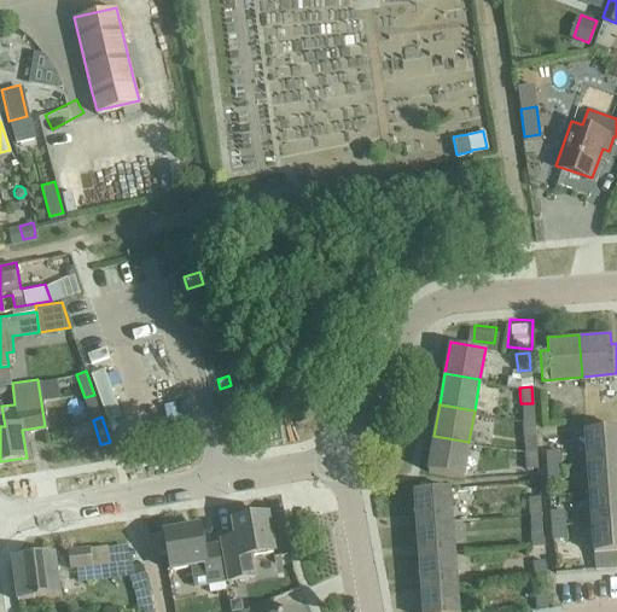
[(521,419),(522,435),(535,433),(534,419),(521,419)]
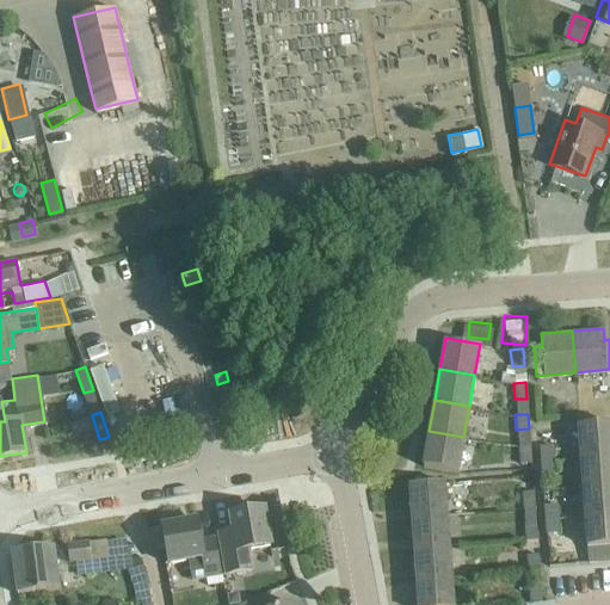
[(92,415),(79,418),(81,430),(93,427),(92,415)]
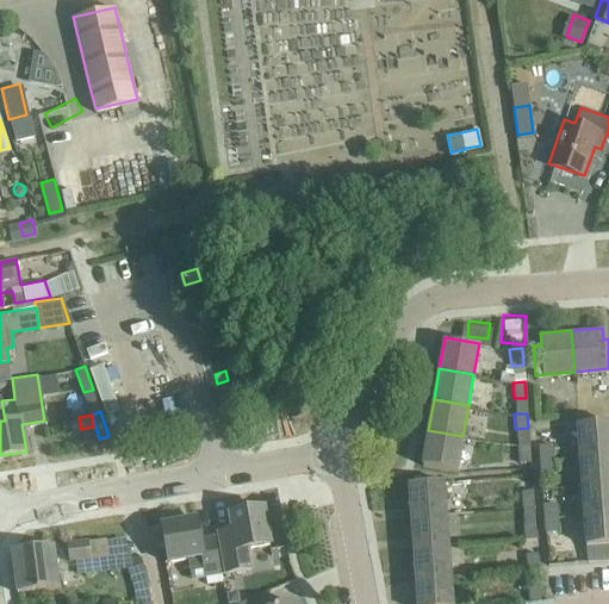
[(579,453),(608,450),(608,419),(577,423),(579,453)]
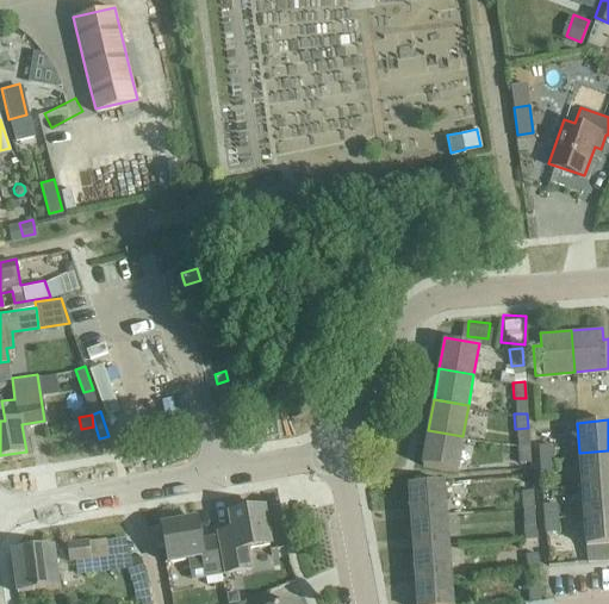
[(33,455),(50,454),(49,423),(33,423),(33,455)]
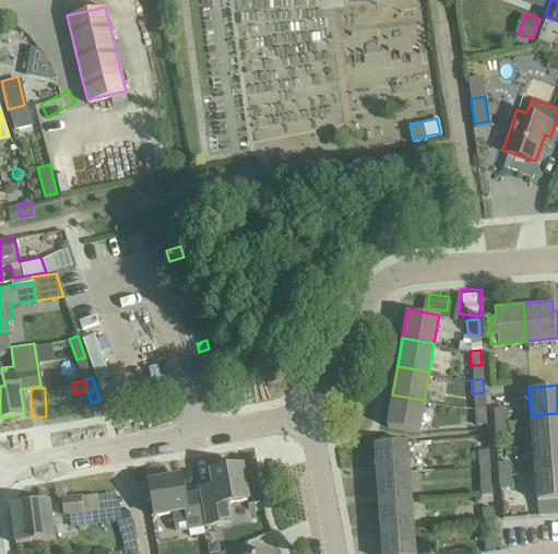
[(424,400),(392,395),(387,424),(419,429),(424,400)]
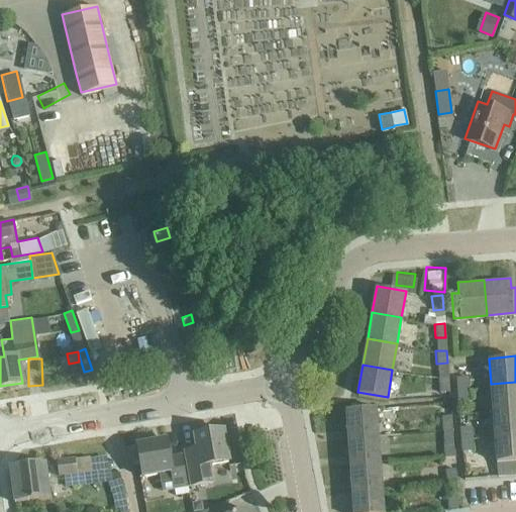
[(457,387),(469,386),(468,374),(456,375),(457,387)]
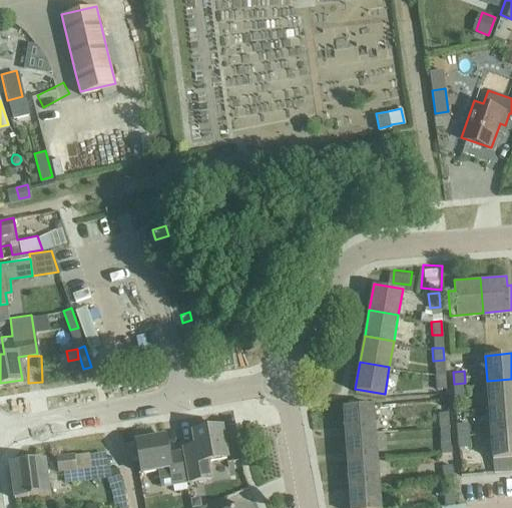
[(435,388),(437,388),(446,388),(445,373),(434,374),(435,388)]
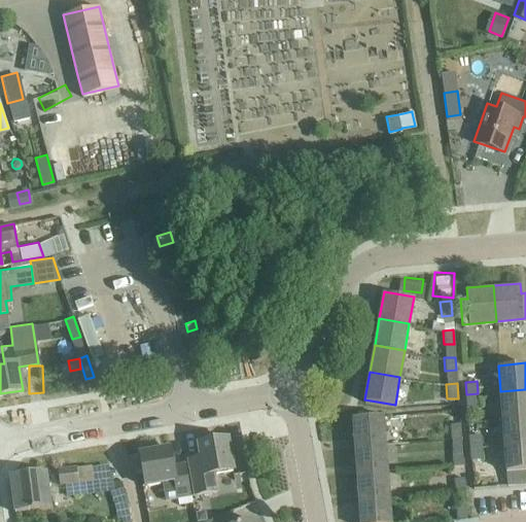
[(525,389),(500,391),(501,417),(525,415),(525,389)]
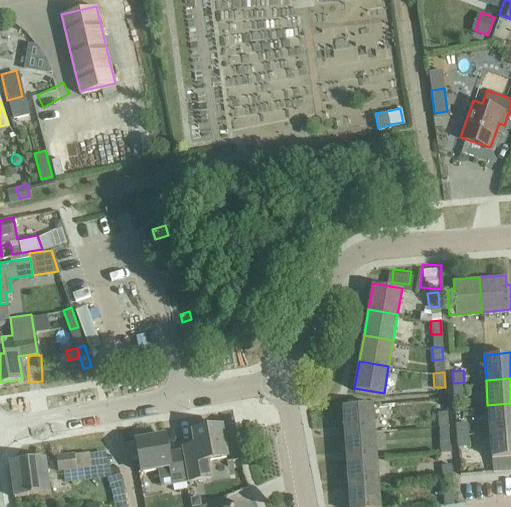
[(464,382),(453,383),(454,395),(465,394),(464,382)]
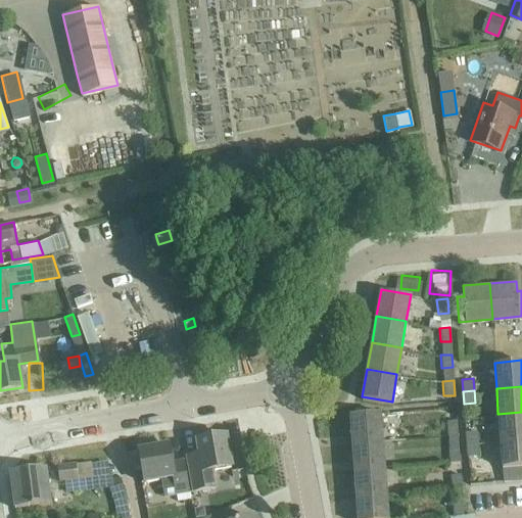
[(381,411),(349,414),(351,441),(383,438),(381,411)]
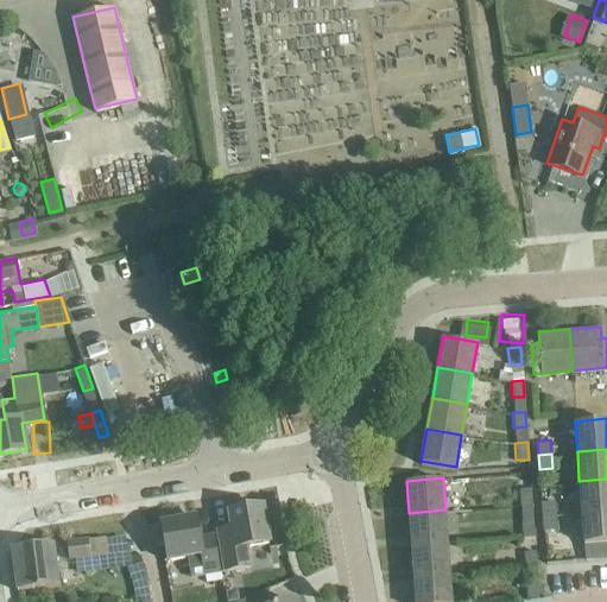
[(606,507),(606,479),(579,481),(581,511),(606,507)]
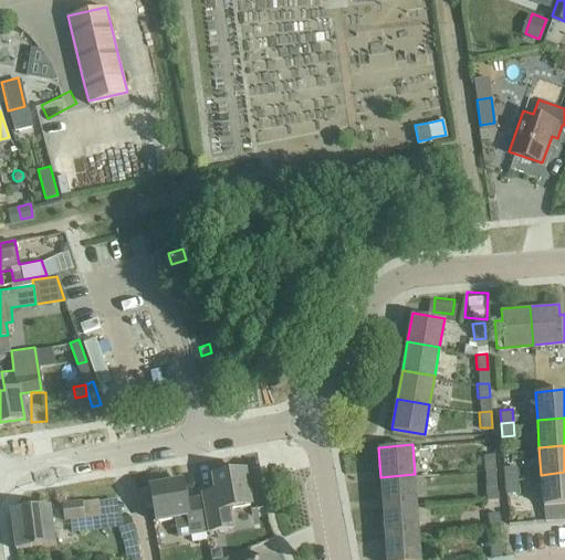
[(493,453),(482,453),(483,469),(494,468),(493,453)]
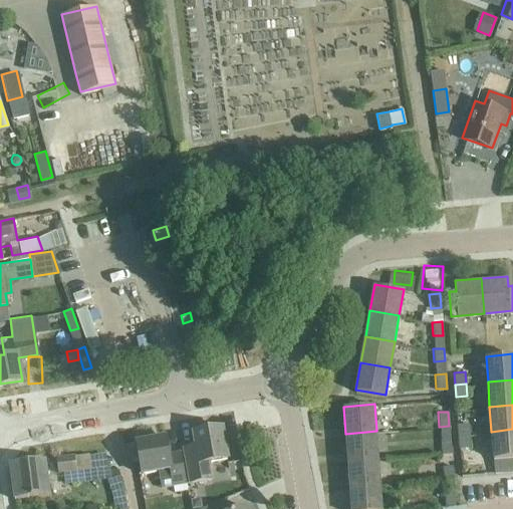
[(458,434),(470,433),(469,422),(457,422),(458,434)]
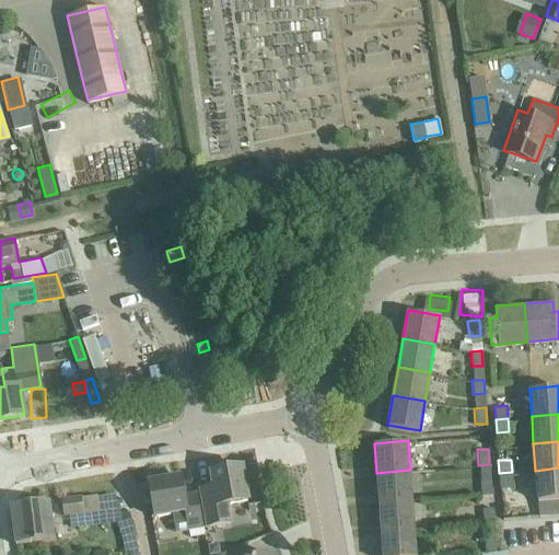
[(247,498),(242,463),(211,469),(214,490),(202,493),(207,523),(230,519),(226,501),(247,498)]
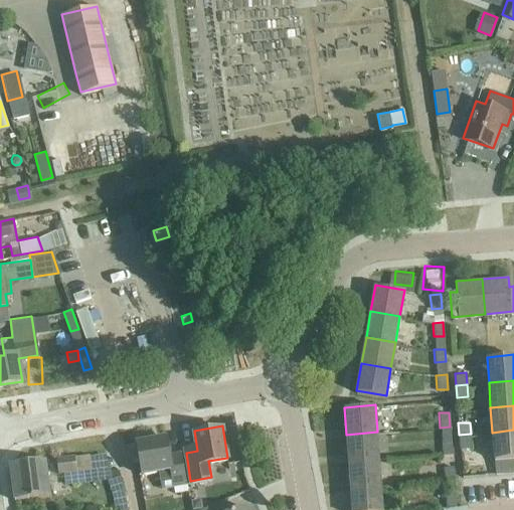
[(513,430),(492,433),(495,472),(513,470),(513,430)]
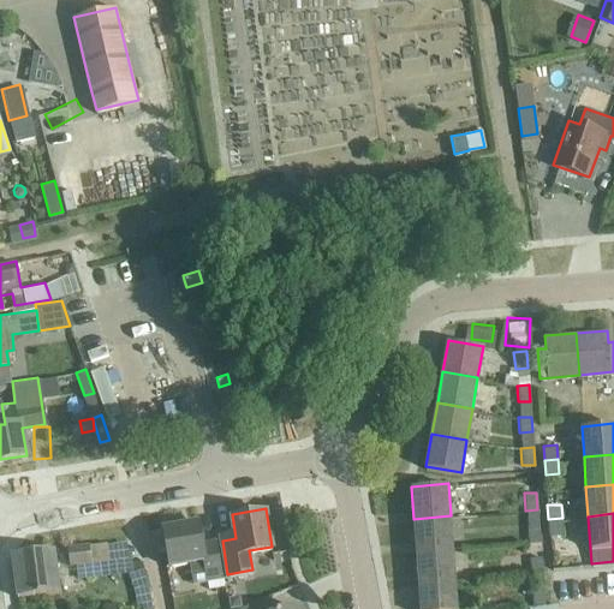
[(451,515),(413,519),(413,523),(416,550),(453,548),(451,519),(451,515)]
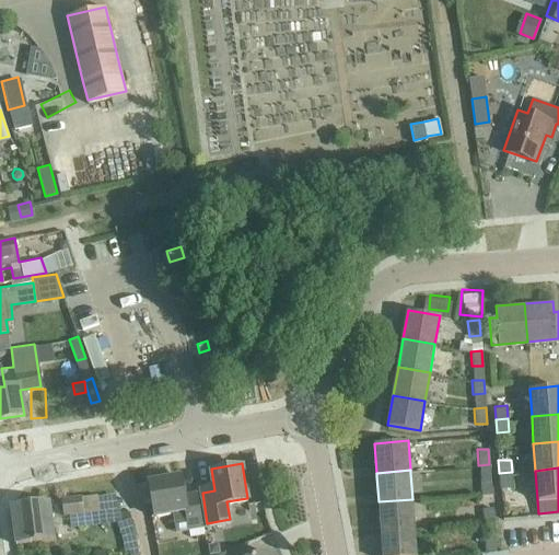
[(530,484),(531,471),(515,470),(515,483),(530,484)]
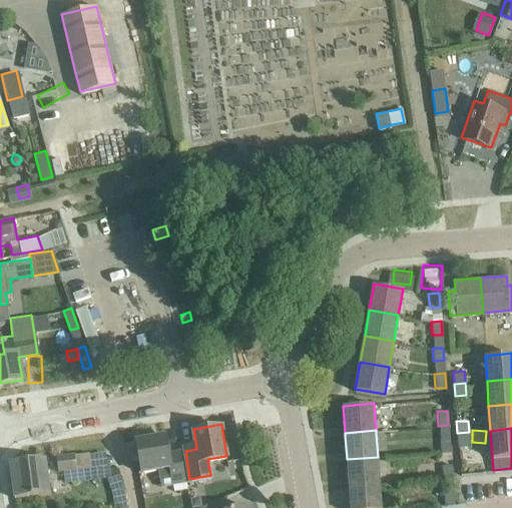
[(469,444),(469,432),(457,433),(458,445),(469,444)]
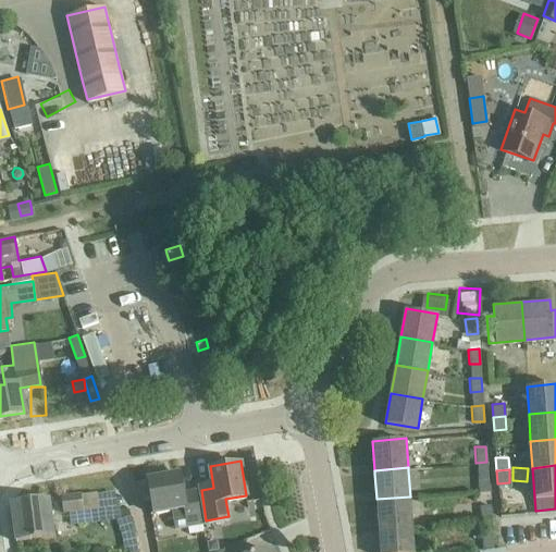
[(180,471),(147,477),(153,511),(171,508),(174,526),(187,524),(201,520),(196,488),(184,490),(180,471)]
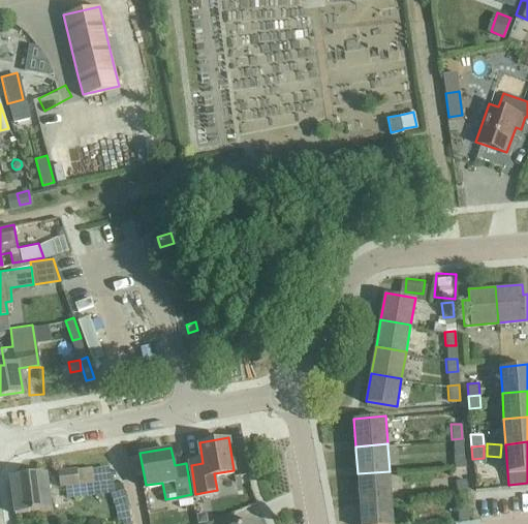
[(463,451),(453,452),(454,466),(464,466),(463,451)]
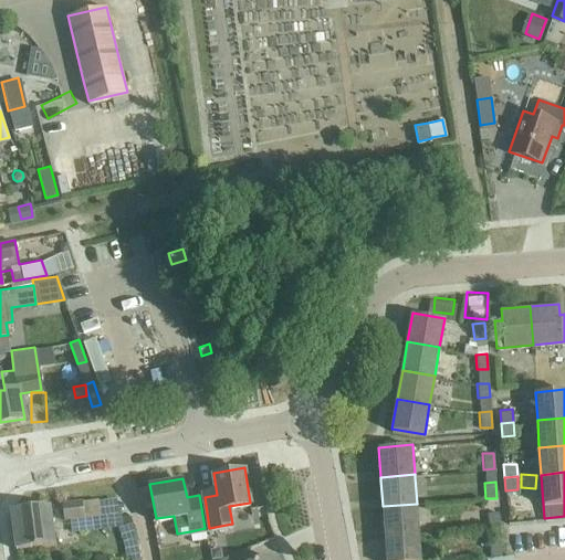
[(100,513),(98,496),(62,500),(64,517),(100,513)]
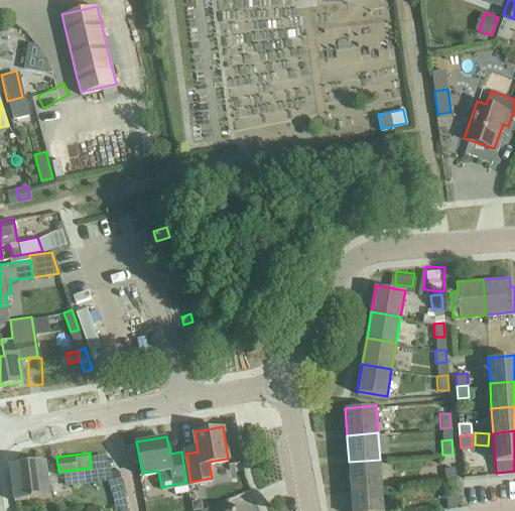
[(49,494),(45,459),(9,463),(14,499),(49,494)]
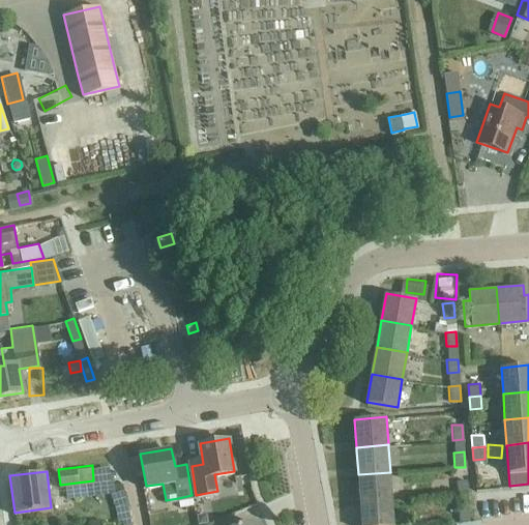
[(390,472),(358,474),(359,479),(360,502),(392,500),(390,477),(390,472)]
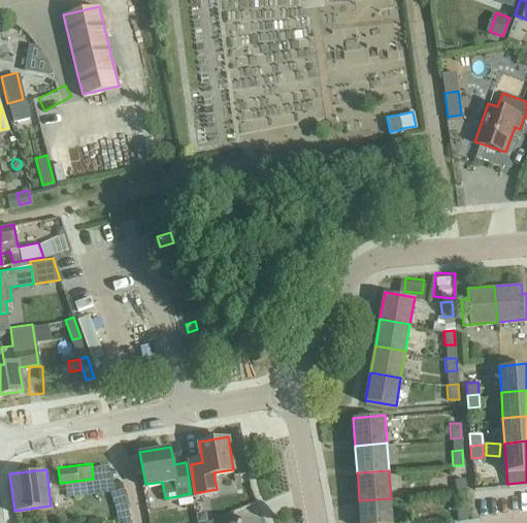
[(101,488),(121,487),(120,474),(100,476),(101,488)]
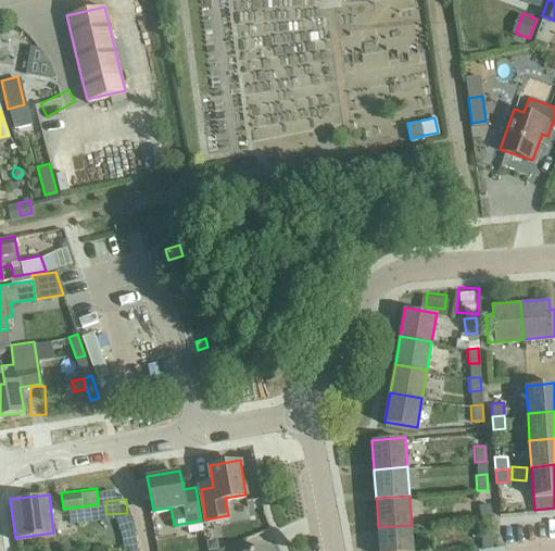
[(489,502),(477,503),(479,520),(491,518),(489,502)]
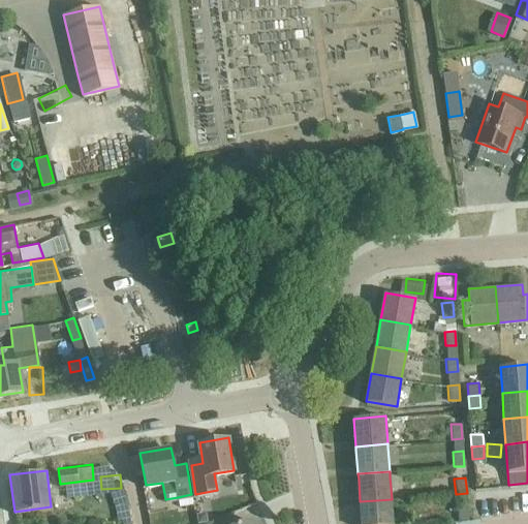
[(392,499),(360,501),(361,509),(361,523),(393,523),(392,506),(392,499)]
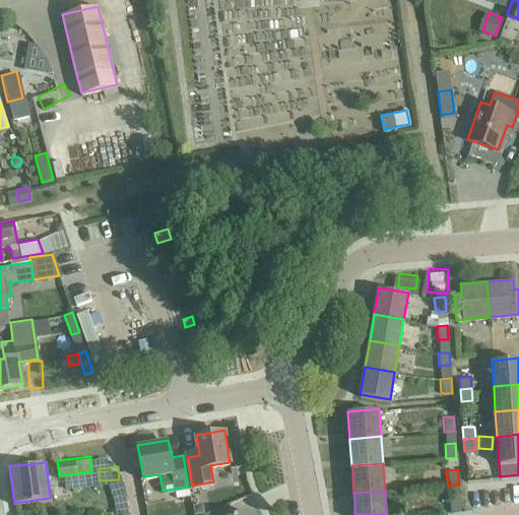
[(460,497),(448,498),(450,511),(461,511),(460,497)]
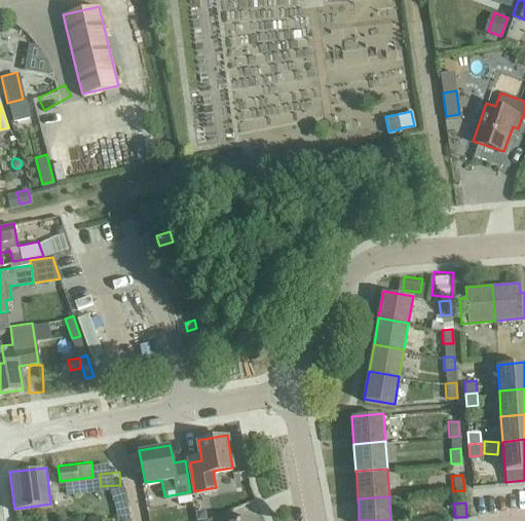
[(203,507),(194,509),(196,518),(205,517),(203,507)]
